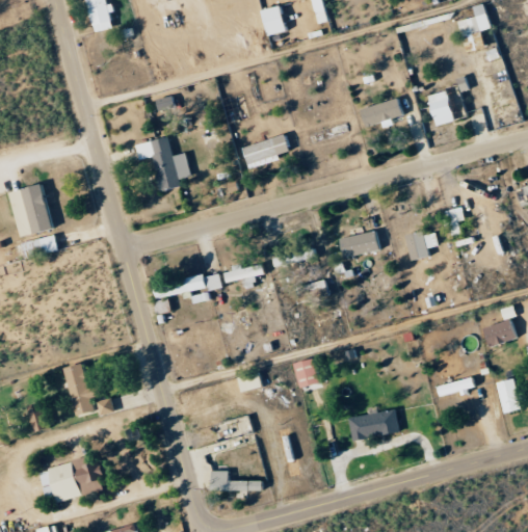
[(85,0),(93,32),(113,28),(108,4),(106,4),(105,0),(85,0)]
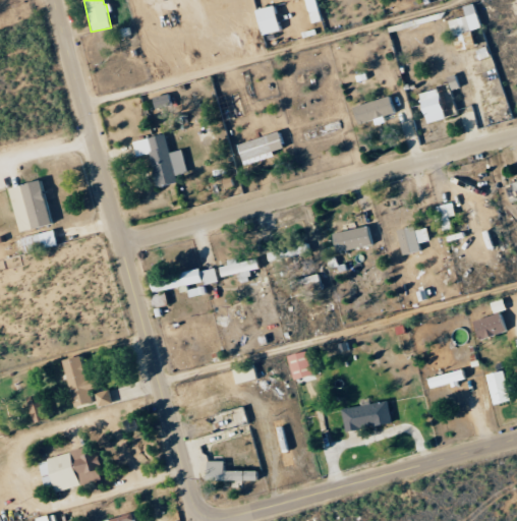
[(320,21),(314,0),(304,0),(309,23),(320,21)]
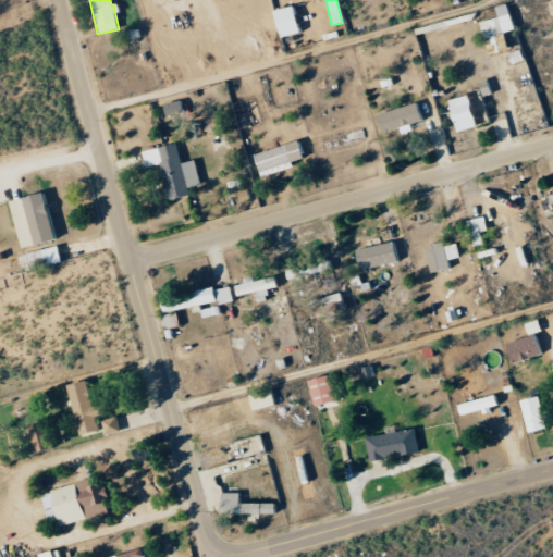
[(487,54),(507,49),(503,35),(514,32),(506,4),(494,8),(496,17),(478,22),(487,54)]
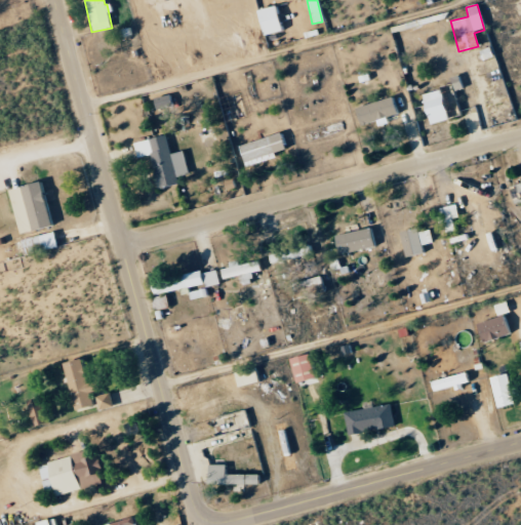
[(264,35),(281,31),(275,5),(256,10),(264,35)]
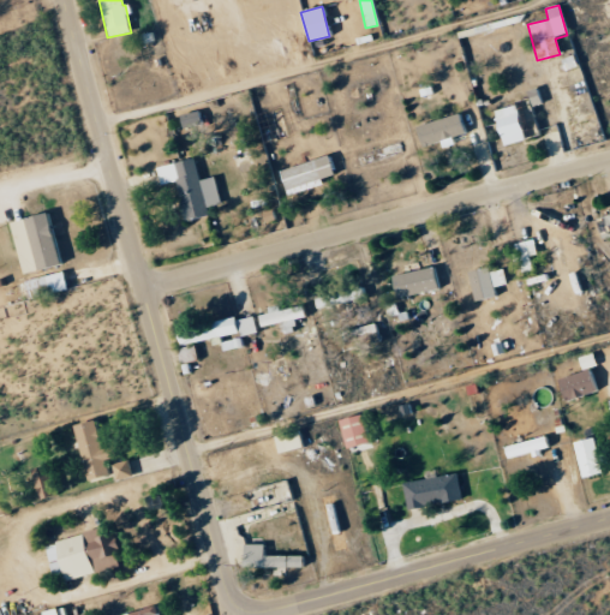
[(502,145),(524,139),(514,105),(492,111),(502,145)]
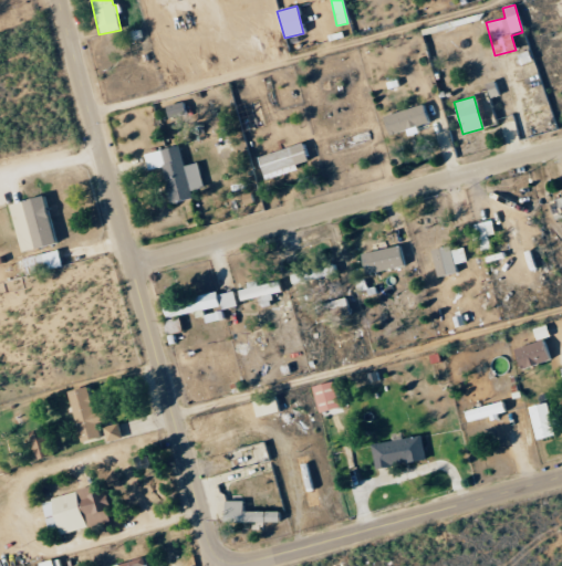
[(166,117),(183,115),(181,103),(164,105),(166,117)]
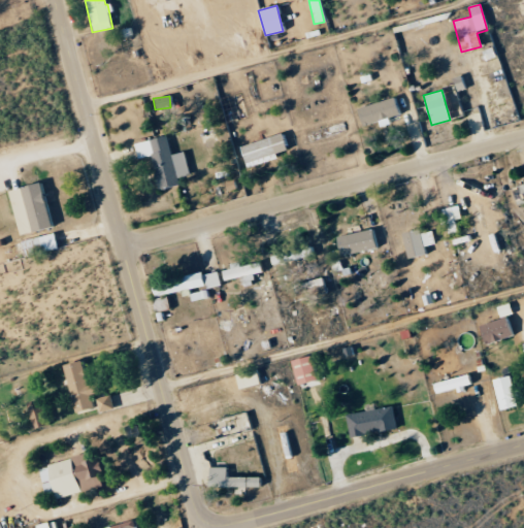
[(362,126),(398,116),(393,97),(357,108),(362,126)]
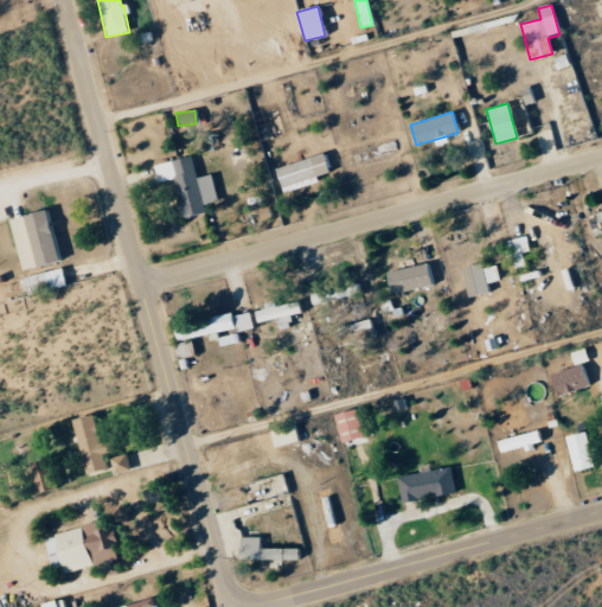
[(275,168),(282,193),(318,183),(316,177),(330,173),(324,153),(275,168)]
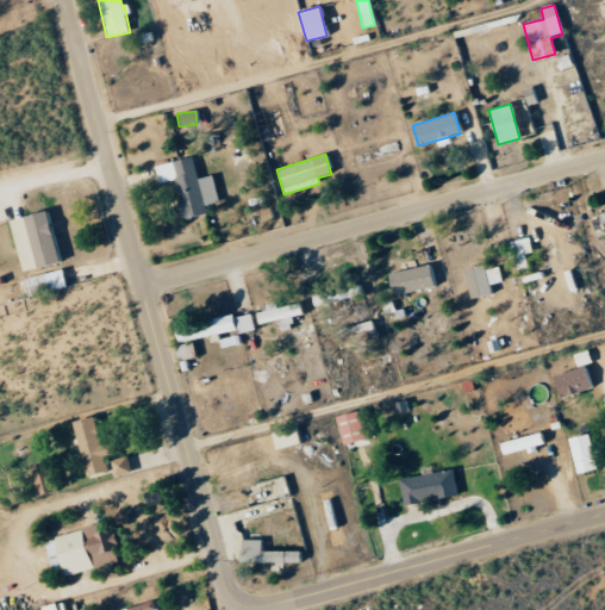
[(153,166),(156,184),(173,180),(181,219),(205,215),(204,206),(217,204),(211,175),(195,179),(191,157),(153,166)]
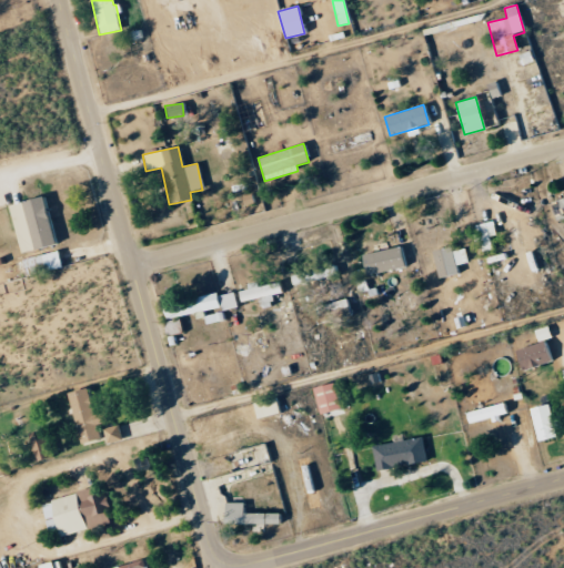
[(9,205),(21,254),(56,245),(43,196),(9,205)]
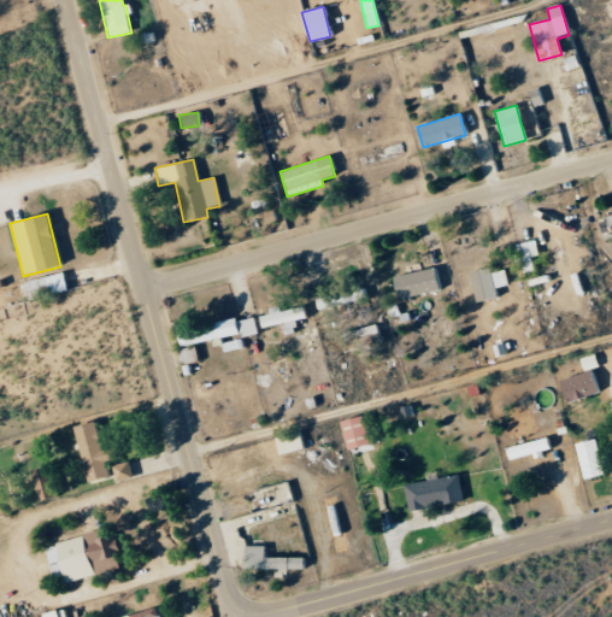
[(611,213),(598,217),(601,238),(611,235),(611,213)]
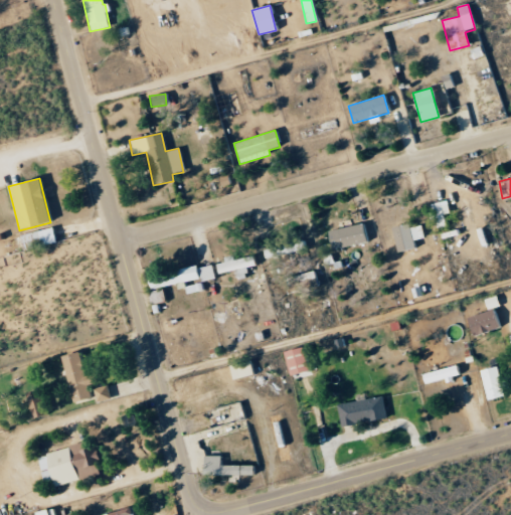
[(446,226),(443,214),(449,213),(446,200),(430,204),(435,228),(446,226)]
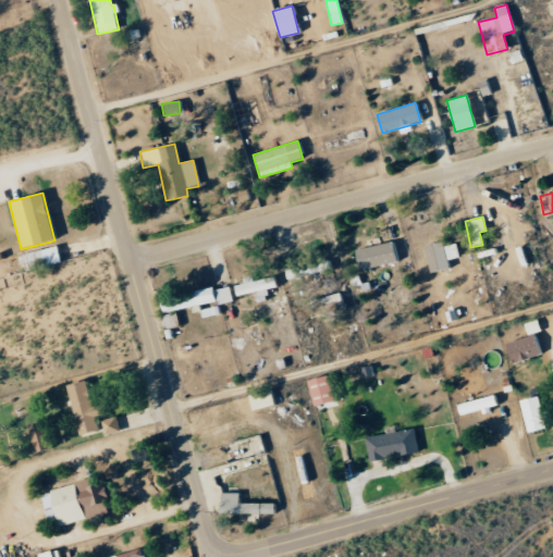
[(355,249),(358,270),(396,262),(392,243),(355,249)]
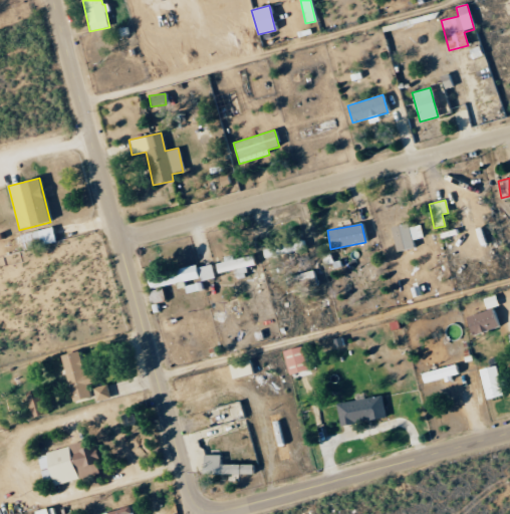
[(420,225),(408,227),(408,224),(391,227),(396,252),(414,249),(412,240),(423,238),(420,225)]
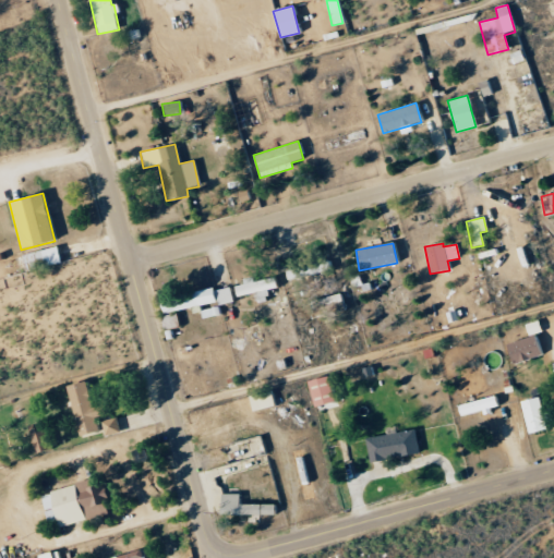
[(60,263),(56,246),(21,255),(25,273),(60,263)]
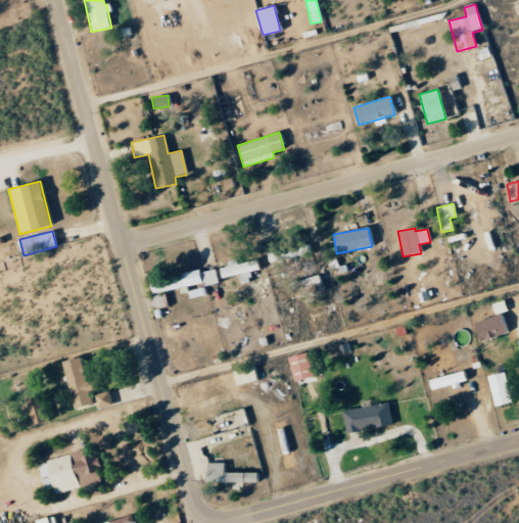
[(309,253),(307,244),(266,254),(269,264),(309,253)]
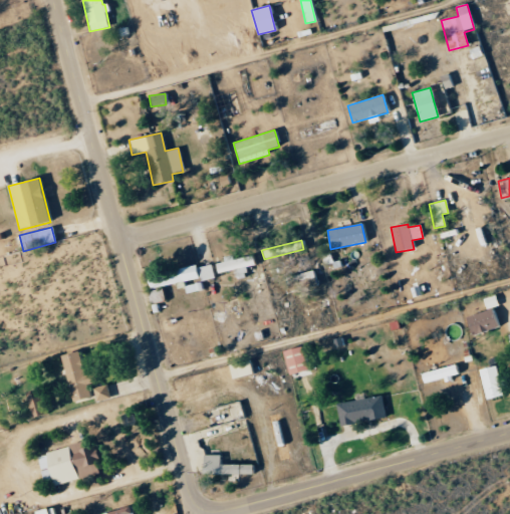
[(254,265),(251,255),(231,259),(230,255),(222,257),(223,261),(215,263),(217,273),(234,270),(236,279),(246,277),(244,267),(254,265)]
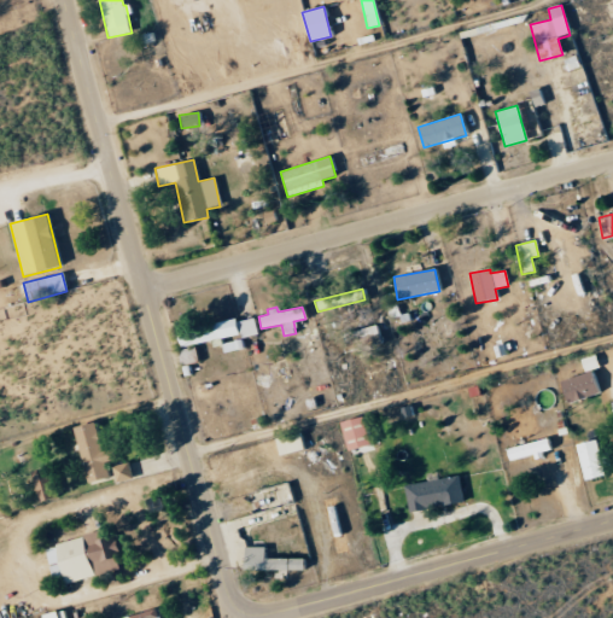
[(210,342),(210,343),(256,334),(252,316),(176,331),(180,348),(210,342)]
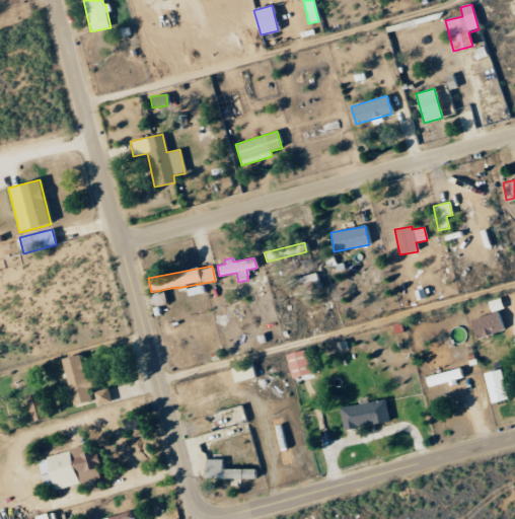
[(289,296),(319,288),(315,273),(285,281),(289,296)]
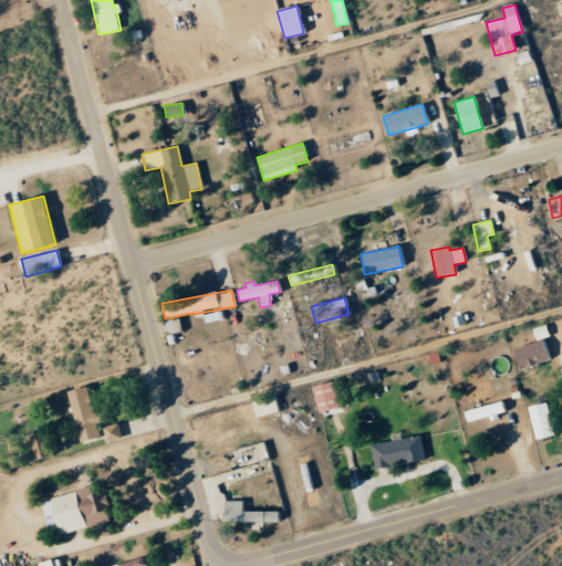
[(201,314),(203,323),(220,321),(220,312),(201,314)]
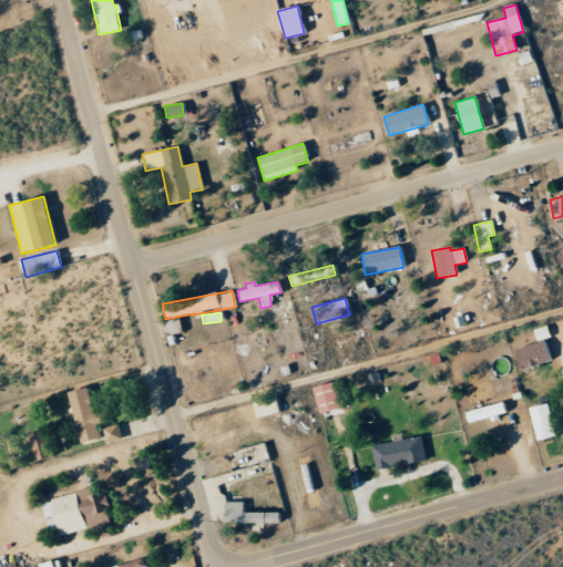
[(181,332),(177,320),(163,322),(165,336),(181,332)]
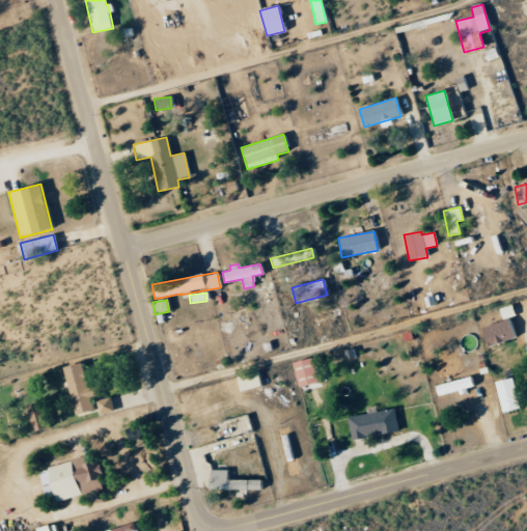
[(487,347),(515,338),(507,318),(480,329),(487,347)]
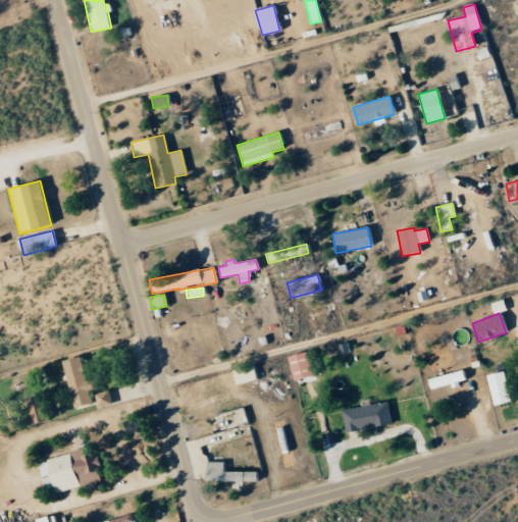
[(295,380),(313,376),(307,352),(288,357),(295,380)]
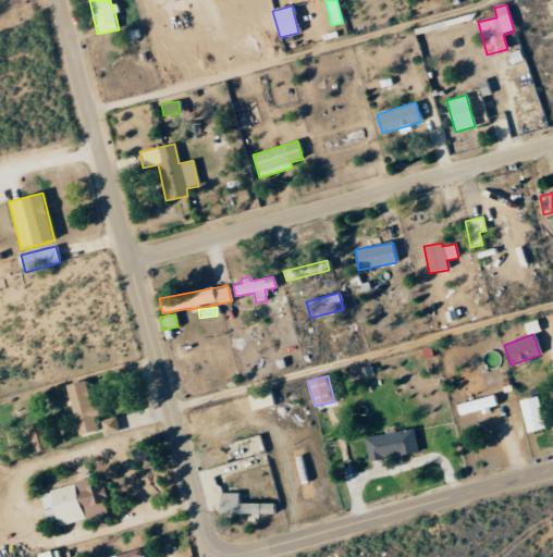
[(66,386),(78,436),(97,431),(94,418),(106,415),(103,404),(91,407),(85,381),(66,386)]
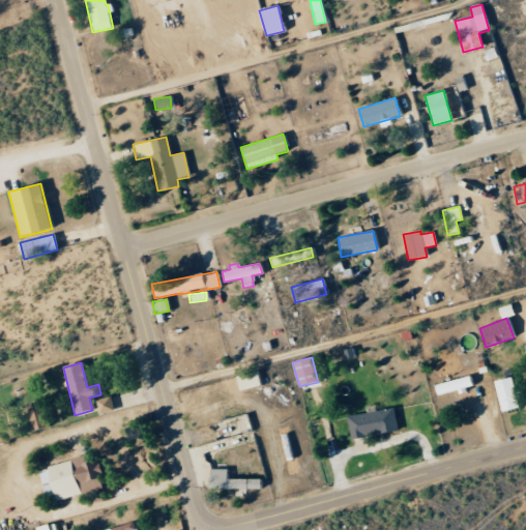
[(260,386),(256,372),(235,376),(239,391),(260,386)]
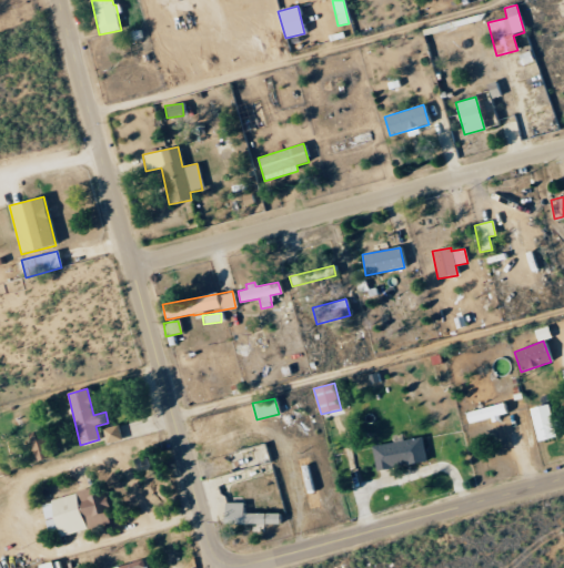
[(466,412),(469,422),(506,415),(504,404),(466,412)]
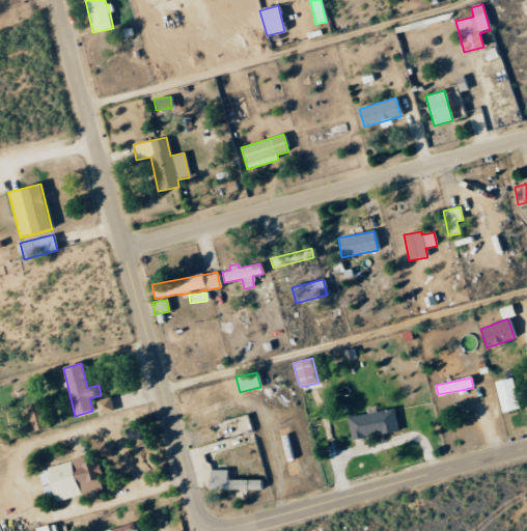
[(520,410),(518,401),(526,400),(524,388),(515,390),(512,379),(495,382),(502,413),(520,410)]
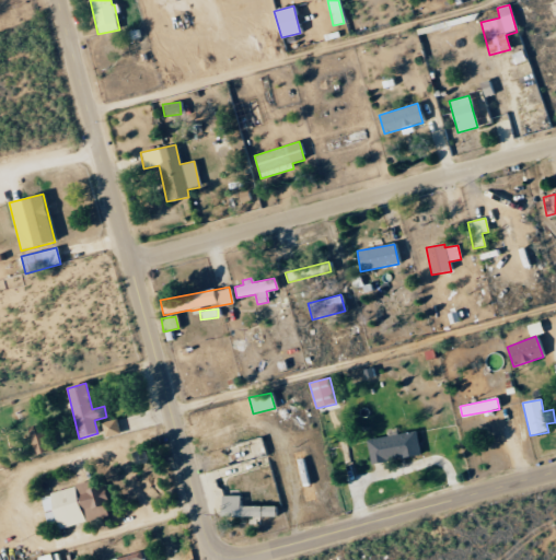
[(100,422),(104,438),(119,434),(115,419),(100,422)]
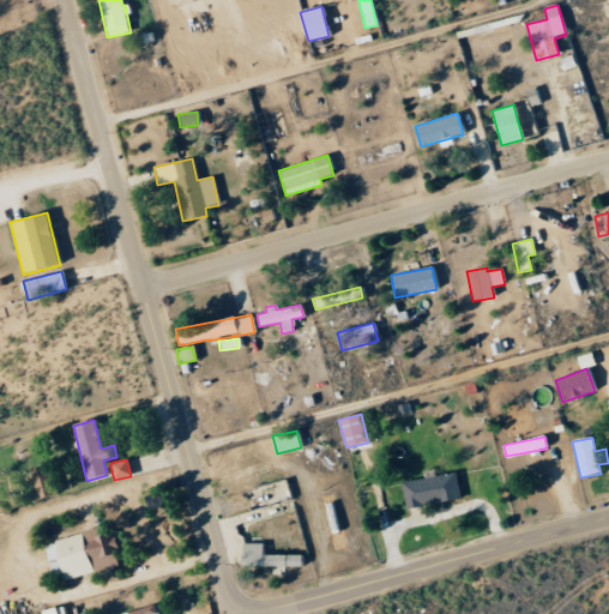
[(40,500),(55,495),(47,465),(31,470),(40,500)]
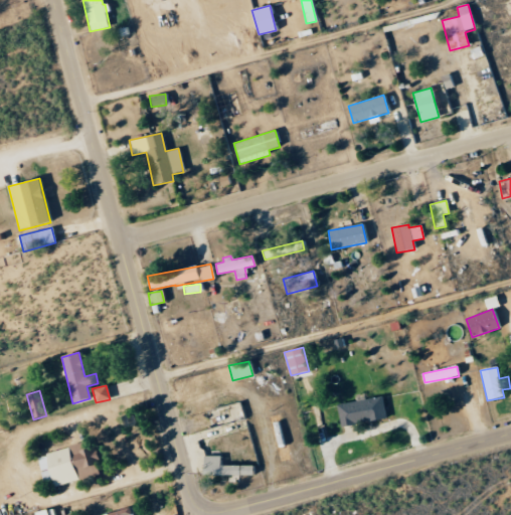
[(338,425),(384,420),(381,398),(336,403),(338,425)]
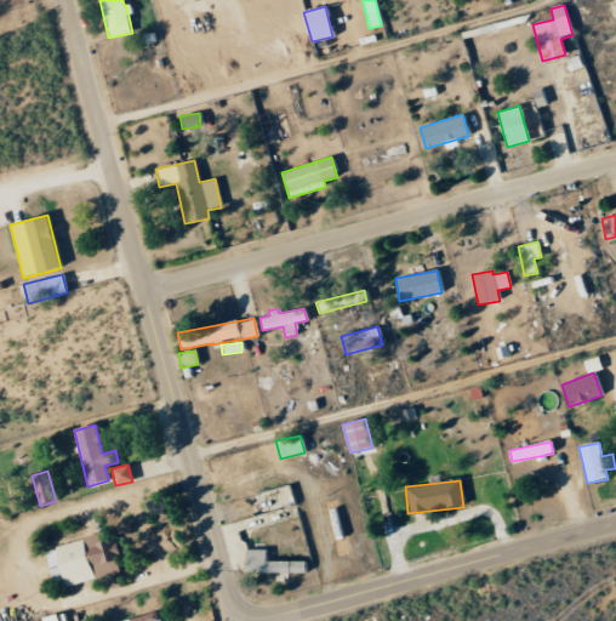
[(115,533),(45,550),(53,588),(124,573),(115,533)]
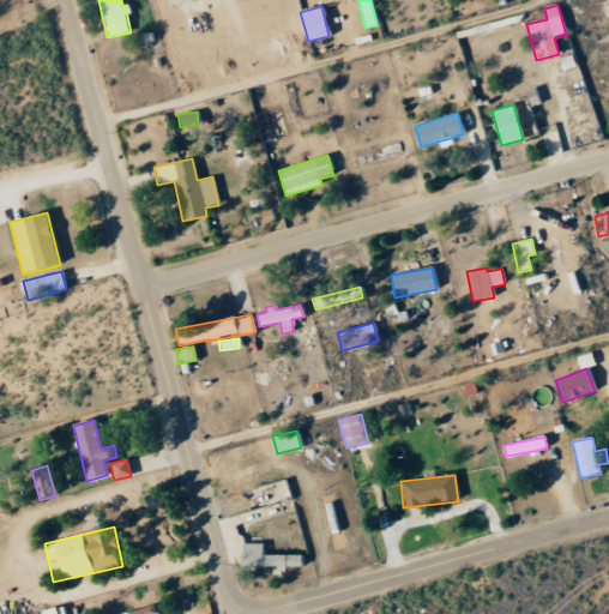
[(242,567),(301,566),(301,555),(261,555),(261,545),(241,545),(242,567)]
